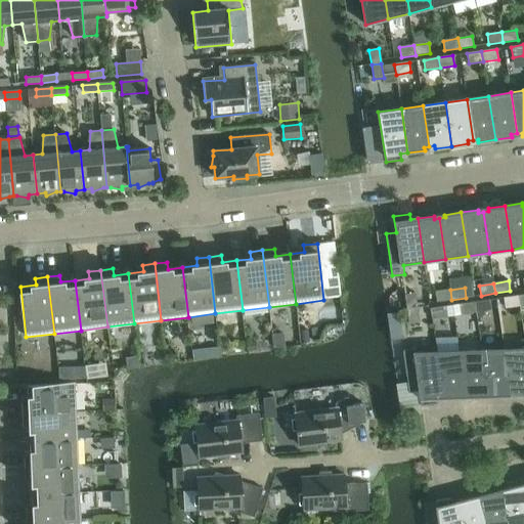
[(451,300),(450,290),(435,292),(437,302),(451,300)]
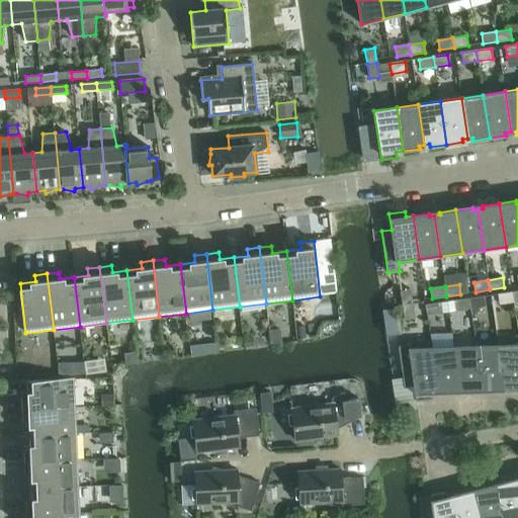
[(401,291),(403,306),(413,305),(411,289),(401,291)]
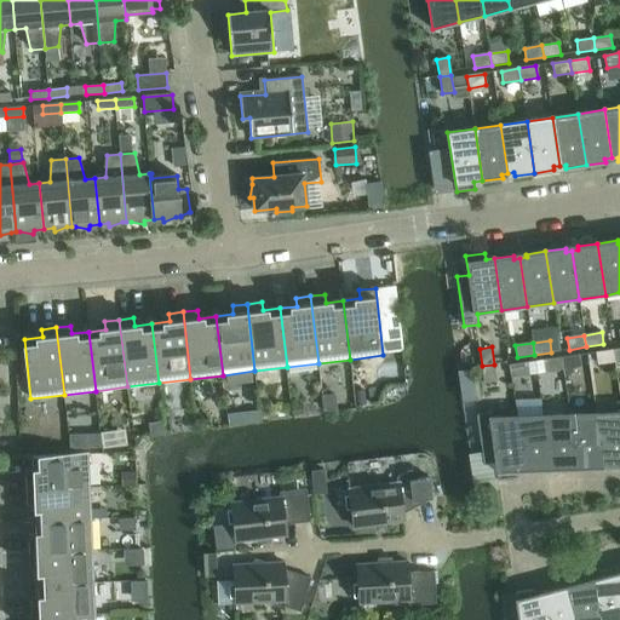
[(615,362),(613,350),(596,352),(598,365),(615,362)]
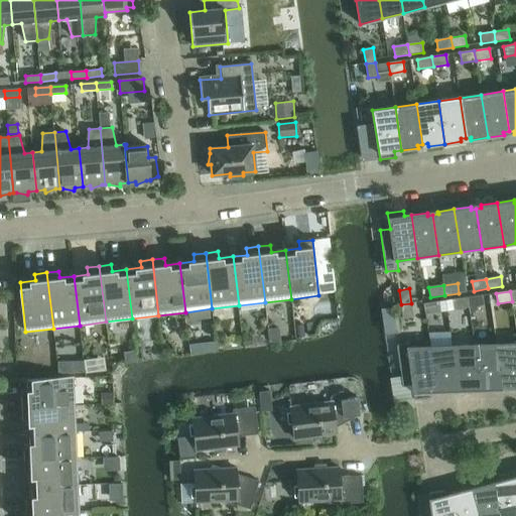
[(482,295),(468,297),(469,307),(483,305),(482,295)]
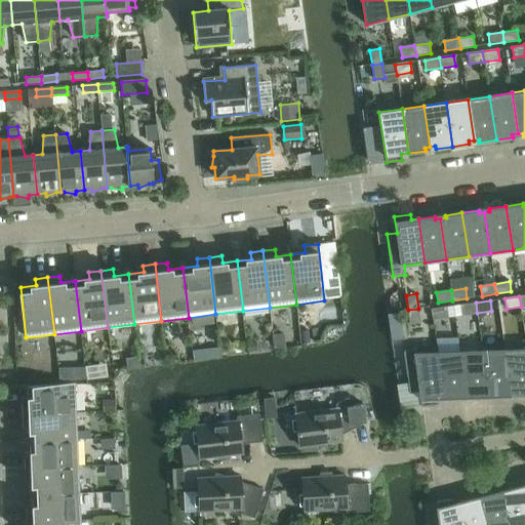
[(477,313),(476,303),(460,306),(462,316),(477,313)]
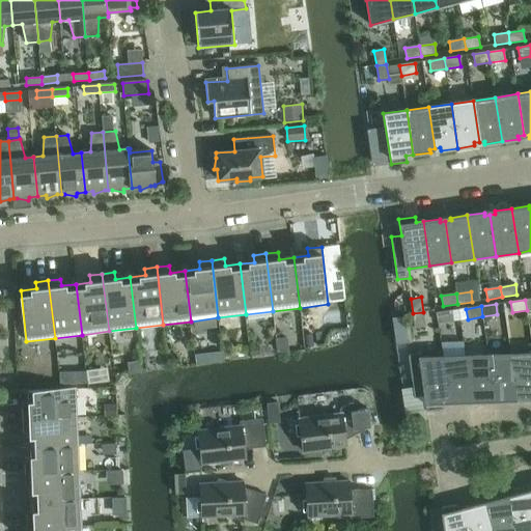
[(451,311),(437,313),(438,324),(453,322),(451,311)]
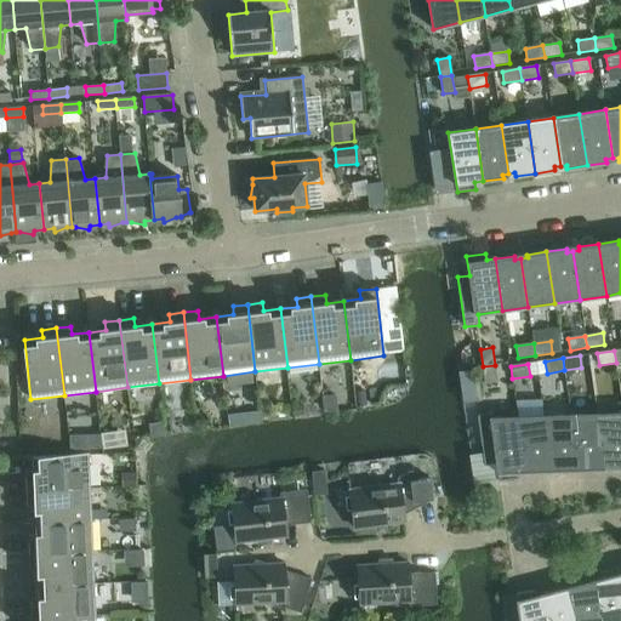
[(495,365),(483,366),(485,383),(497,382),(495,365)]
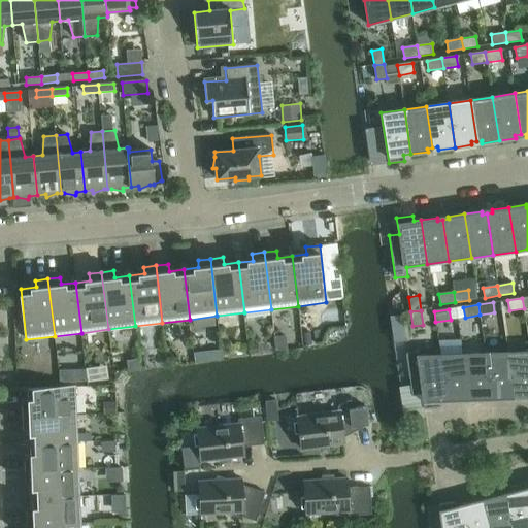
[(309,332),(301,333),(303,345),(311,344),(309,332)]
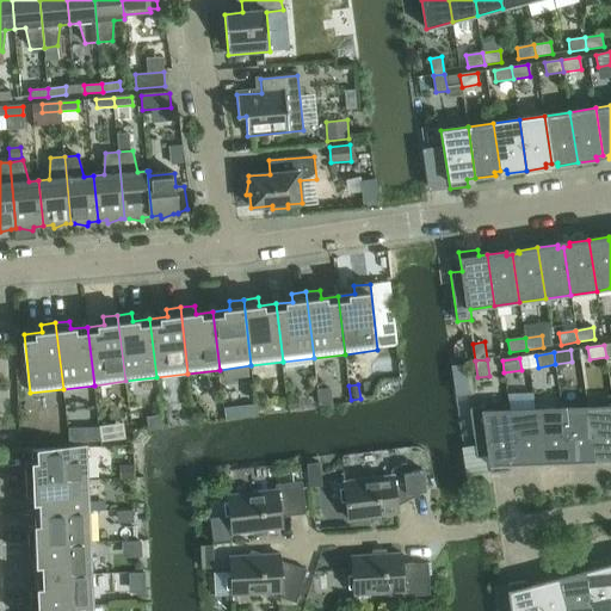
[(329,388),(318,389),(320,406),(332,405),(329,388)]
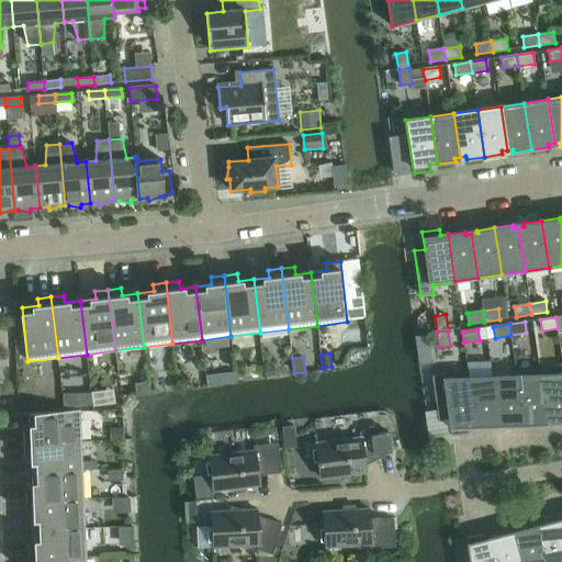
[(274,366),(265,367),(266,377),(276,375),(274,366)]
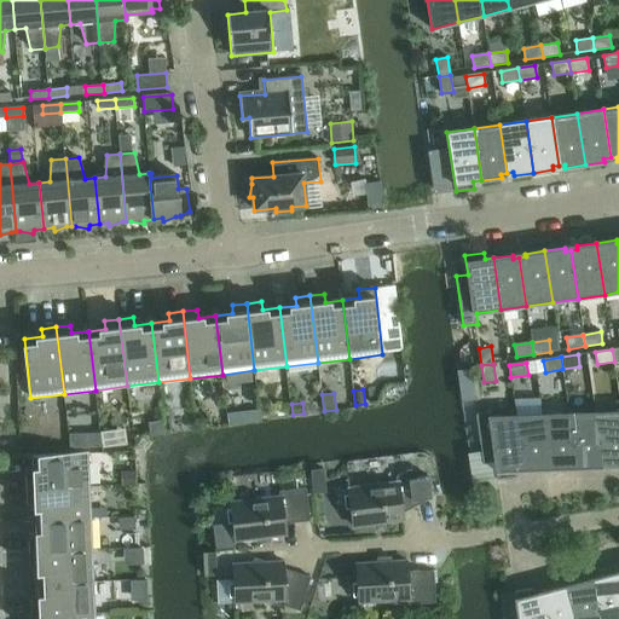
[(259,410),(243,412),(244,424),(261,422),(259,410)]
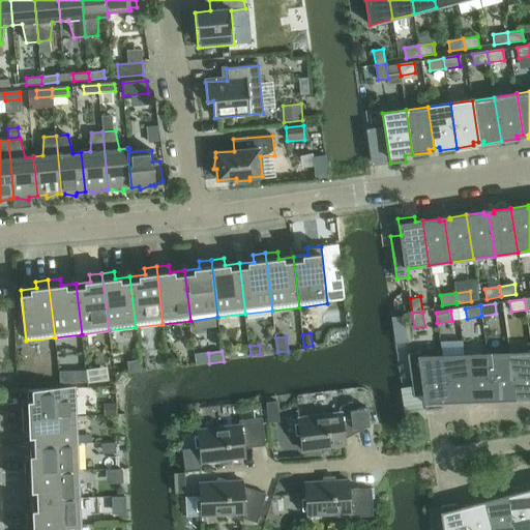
[(442,356),(420,357),(420,352),(408,354),(414,398),(424,395),(427,410),(442,408),(442,404),(449,403),(442,356)]
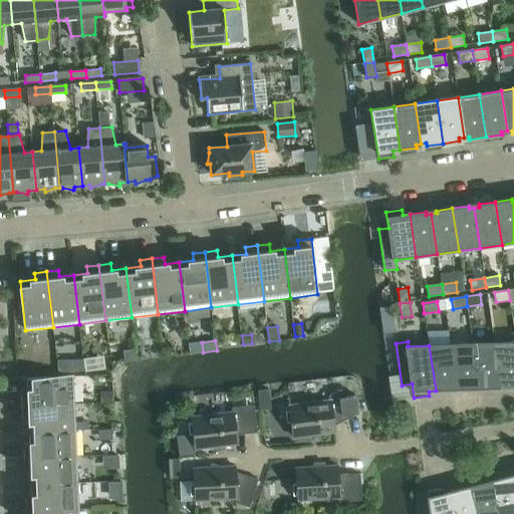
[(513,342),(494,343),(500,383),(507,382),(508,389),(513,388),(513,342)]
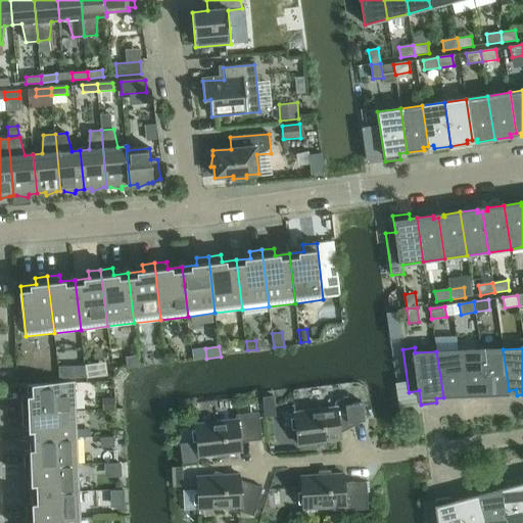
[(503,349),(480,350),(487,396),(503,395),(502,391),(509,390),(503,349)]
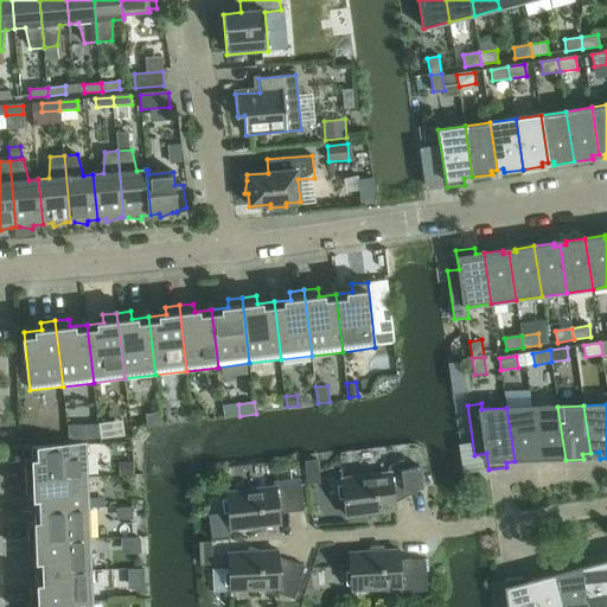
[(532,407),(506,408),(515,461),(532,461),(531,457),(540,455),(532,407)]
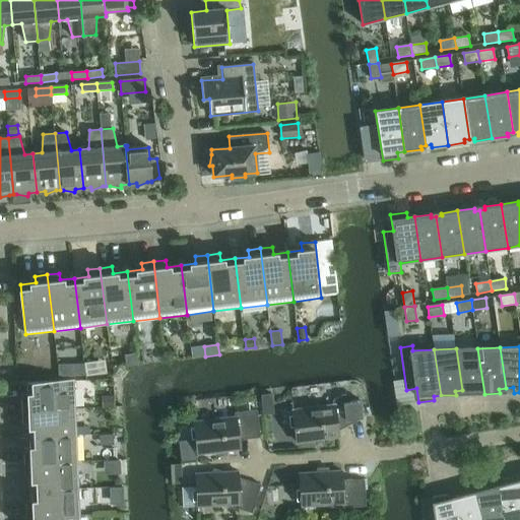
[(477,348),(456,348),(462,390),(468,389),(469,394),(484,394),(477,348)]
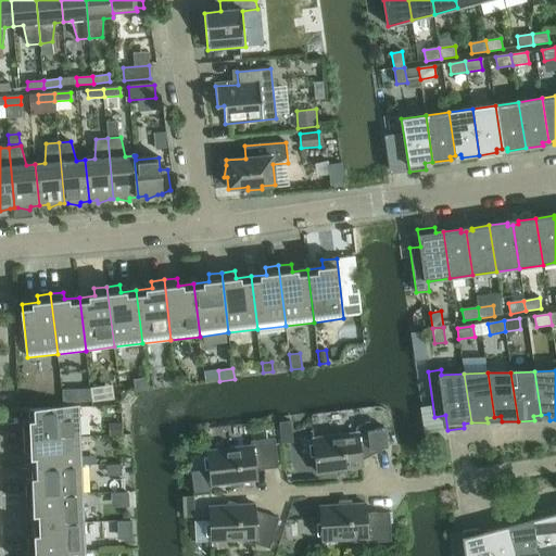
[(97,387),(90,388),(90,390),(91,401),(92,402),(99,401),(97,387)]
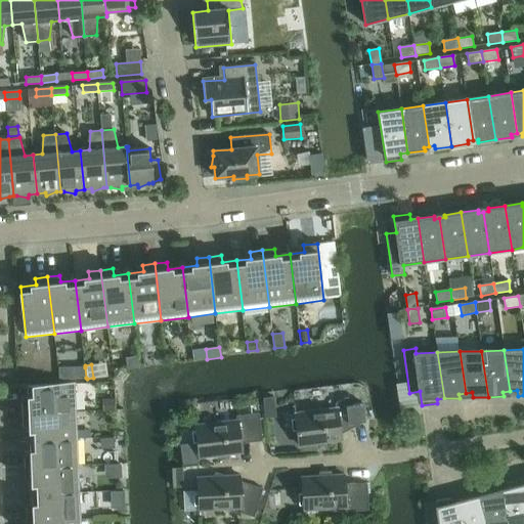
[(67,367),(59,367),(59,379),(68,379),(67,367)]
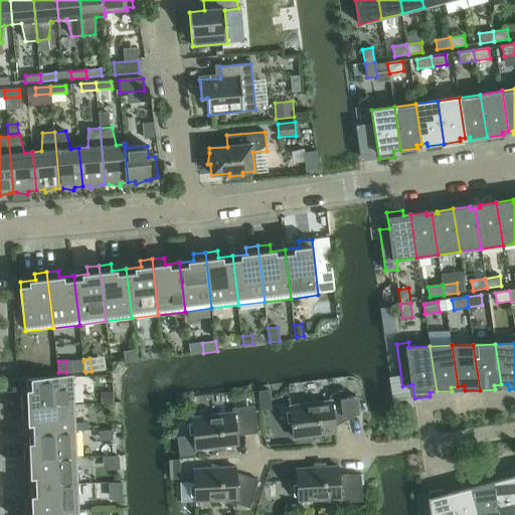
[(21,395),(21,407),(73,405),(72,377),(27,379),(28,394),(21,395)]
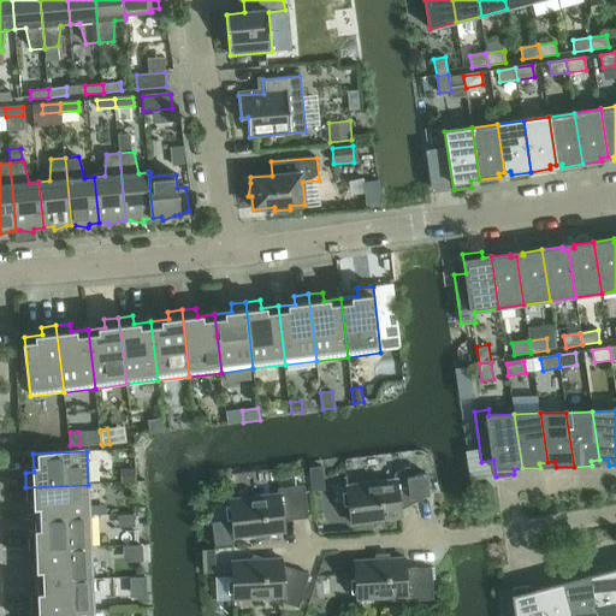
[(396,480),(347,486),(351,525),(402,519),(401,510),(425,498),(424,496),(430,495),(427,475),(414,477),(409,467),(396,474),(395,474),(396,480)]
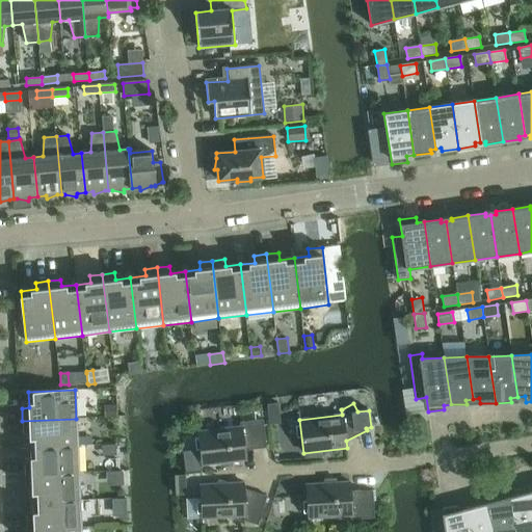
[(116,405),(105,405),(105,417),(117,417),(116,405)]
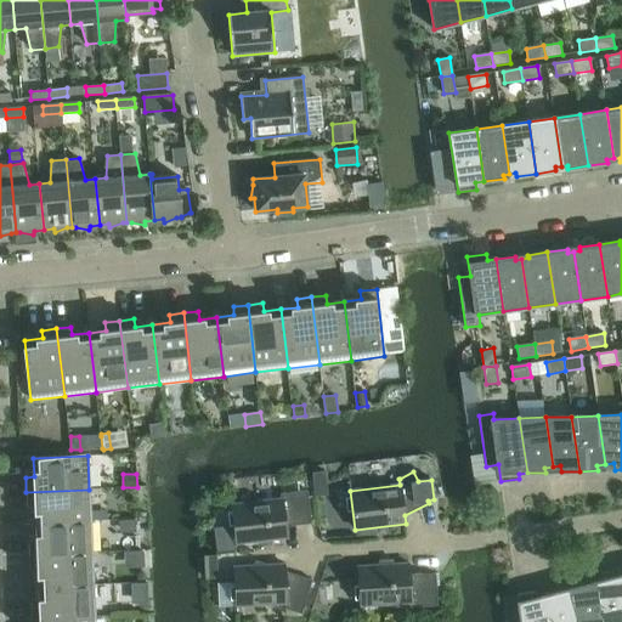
[(89,490),(26,492),(27,507),(35,507),(35,524),(90,521),(89,490)]
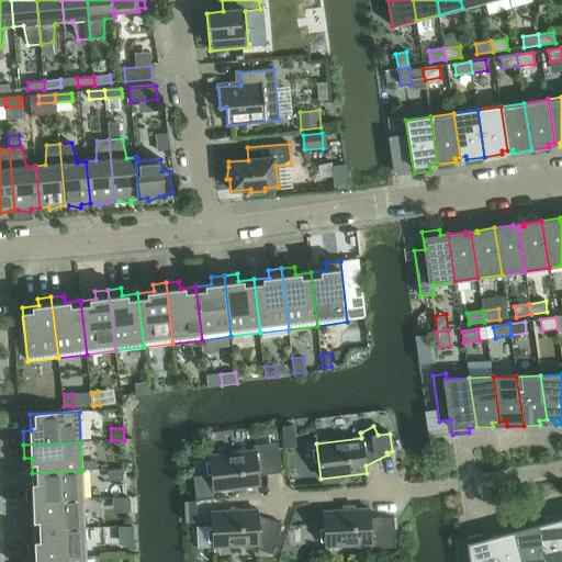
[(255,451),(210,457),(214,491),(260,485),(259,475),(282,473),(279,444),(254,447),(255,451)]
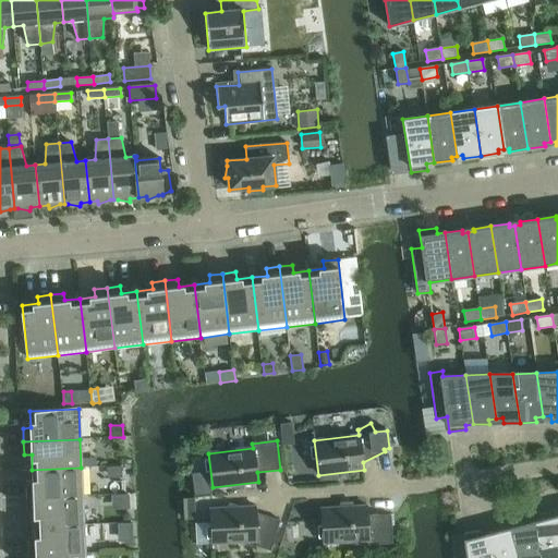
[(25,485),(26,498),(82,496),(81,468),(32,470),(33,485),(25,485)]
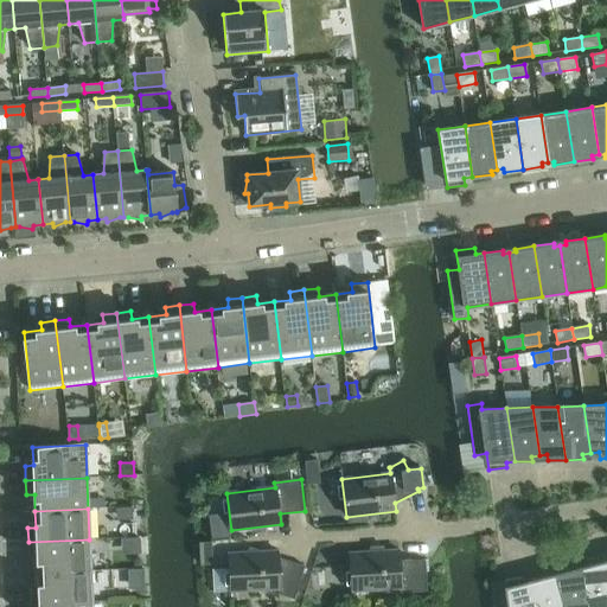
[(225,513),(209,516),(212,540),(229,537),(225,513)]
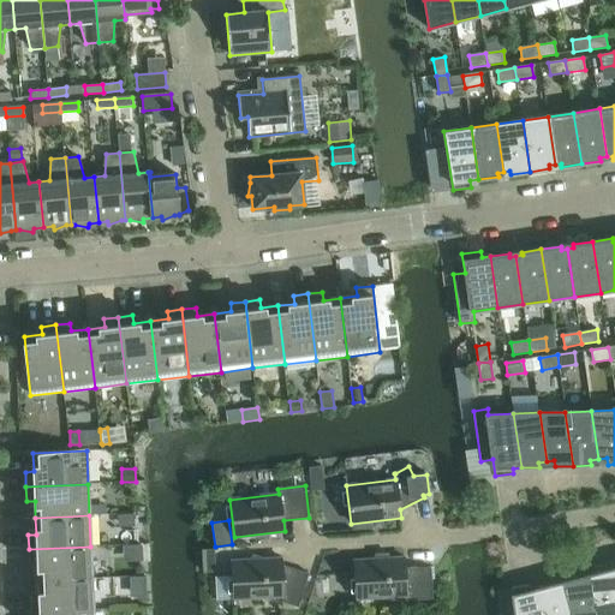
[(90,547),(29,549),(29,565),(37,563),(39,581),(93,579),(90,547)]
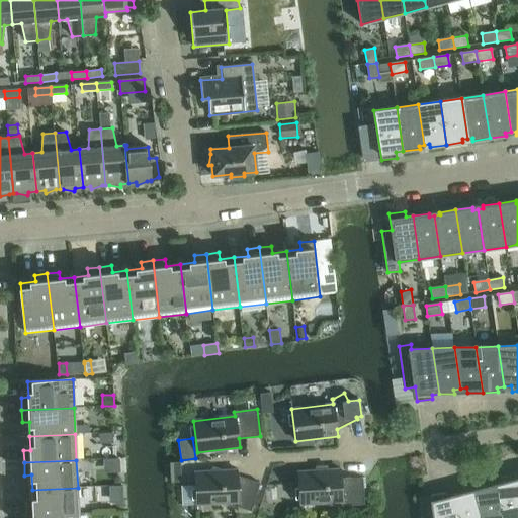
[(298,472),(300,504),(342,502),(342,506),(364,505),(363,478),(341,479),(341,469),(298,472)]
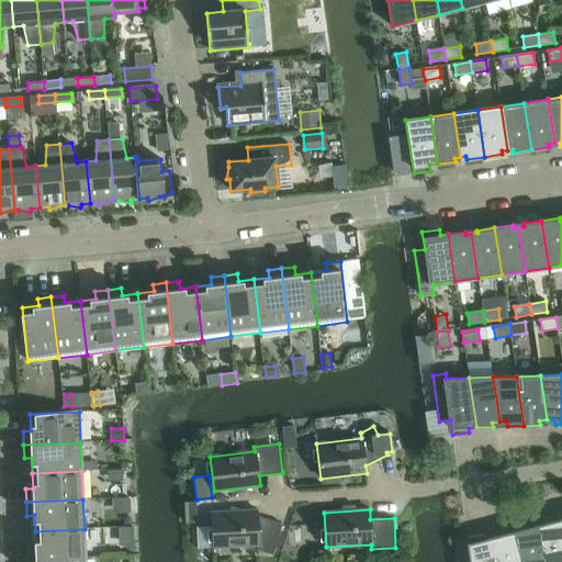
[(212,513),(214,548),(258,546),(259,550),(273,554),(282,525),(258,517),(258,510),(212,513)]
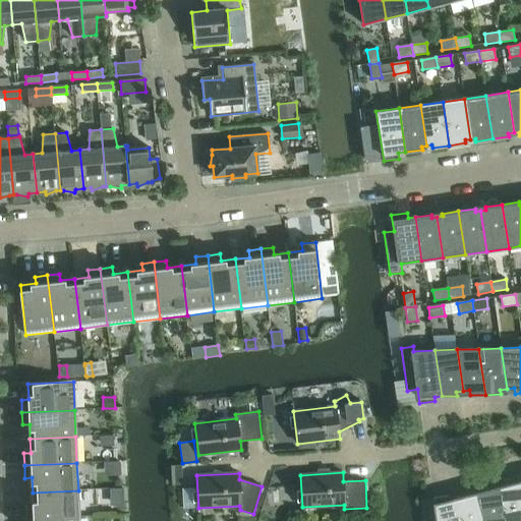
[(514,483),(500,487),(504,520),(520,520),(520,486),(515,487),(514,483)]
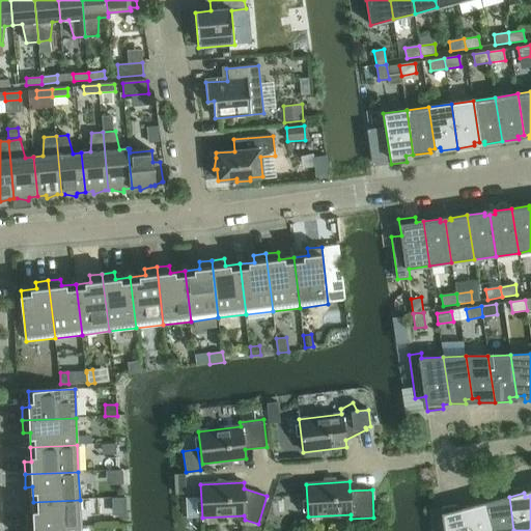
[(495,506),(487,507),(491,530),(513,530),(509,497),(494,501),(495,506)]
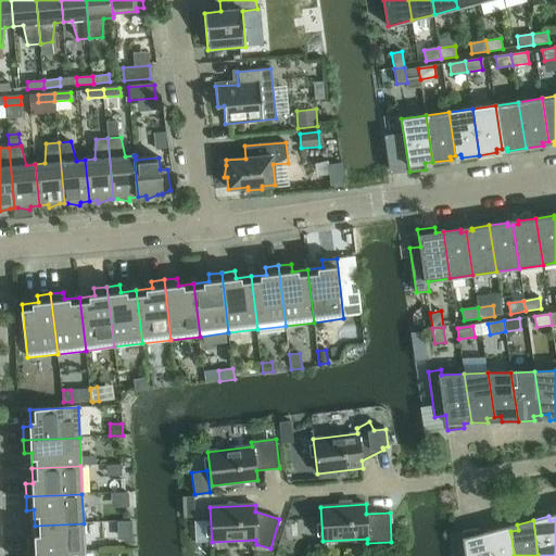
[(28,541),(28,554),(85,552),(84,523),(35,526),(35,541),(28,541)]
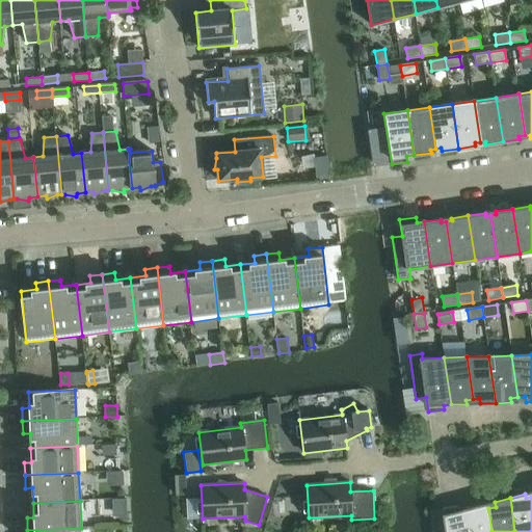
[(481,505),(466,509),(469,531),(491,531),(488,508),(481,509),(481,505)]
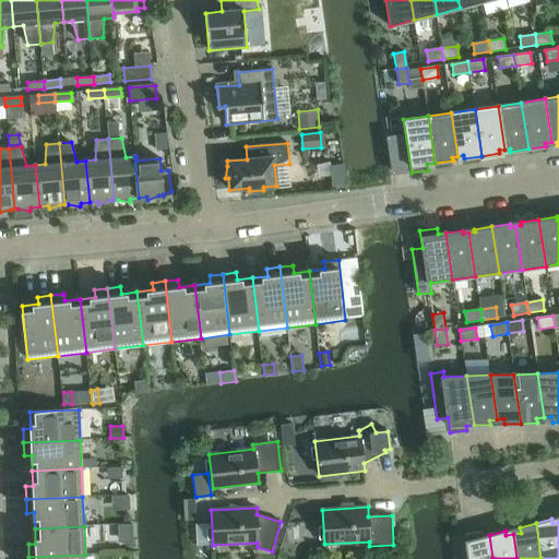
[(492,558),(489,535),(483,537),(482,532),(465,535),(467,558),(492,558)]
